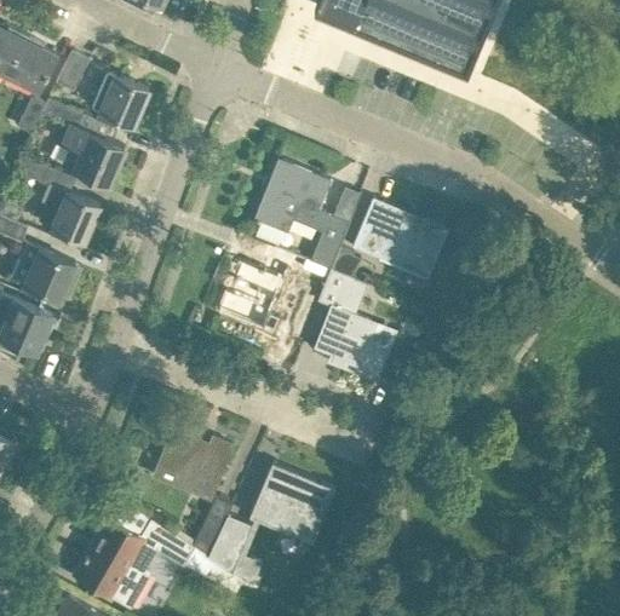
[(317,0),(315,6),(365,27),(465,68),(470,57),(477,40),(493,0),(317,0)]
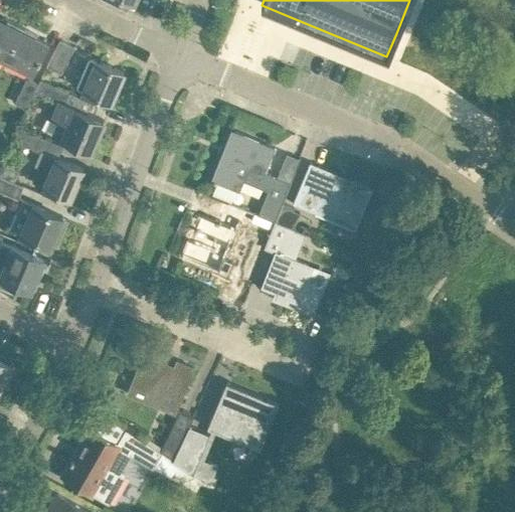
[(0,58),(5,61),(21,29),(7,21),(6,24),(0,21),(0,58)]
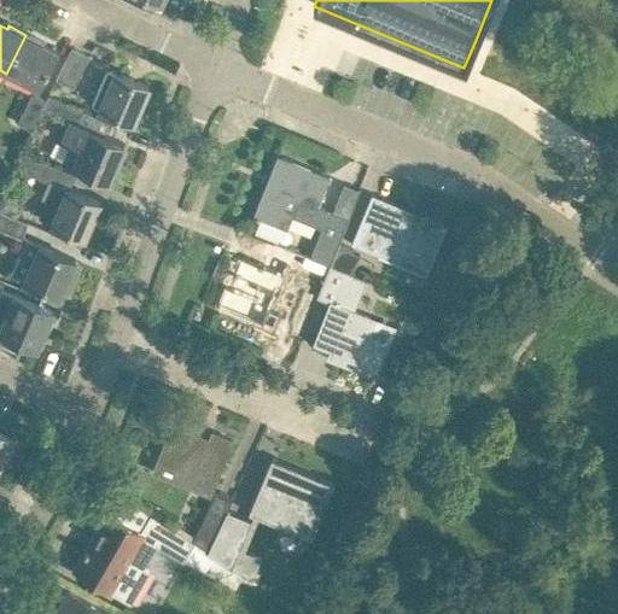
[(38,88),(54,53),(41,46),(44,44),(25,35),(6,74),(38,88)]
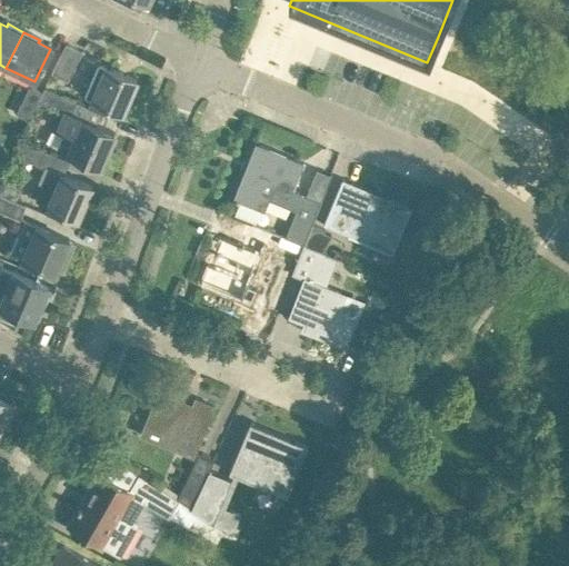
[(67,82),(81,53),(66,46),(51,75),(67,82)]
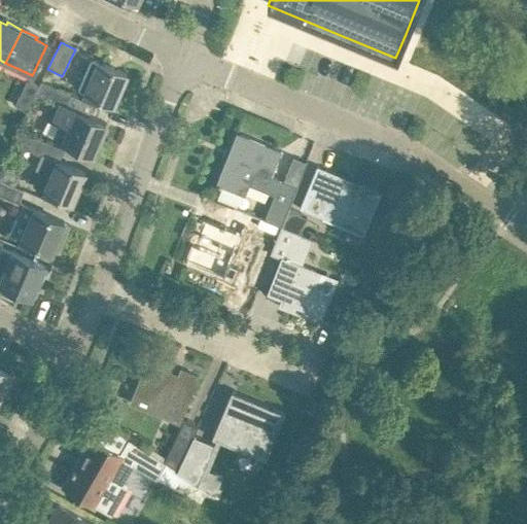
[(78,91),(113,105),(127,75),(92,60),(78,91)]
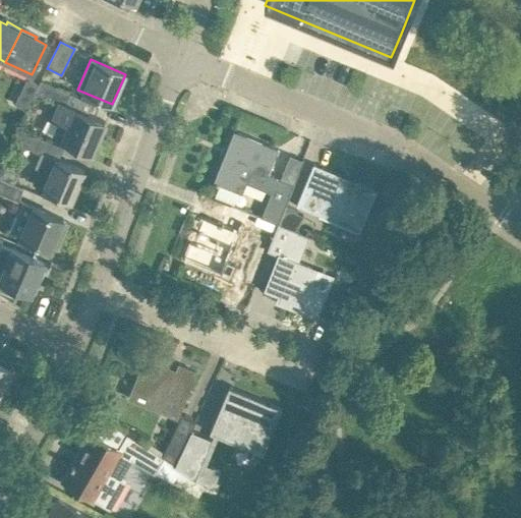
[(34,95),(38,87),(26,80),(14,106),(25,111),(34,95)]
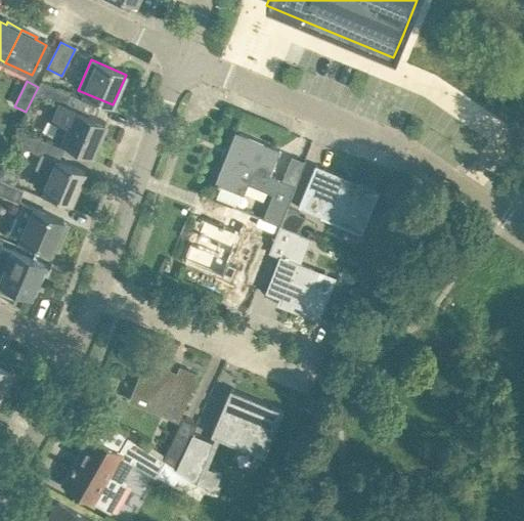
[(99,143),(96,142),(104,124),(64,106),(70,95),(40,82),(34,95),(59,105),(53,120),(69,126),(61,141),(81,149),(80,150),(93,157),(99,143)]
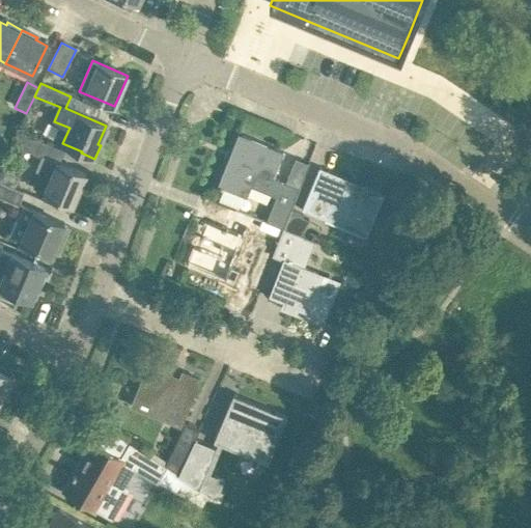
[(18,131),(11,145),(35,155),(42,141),(18,131)]
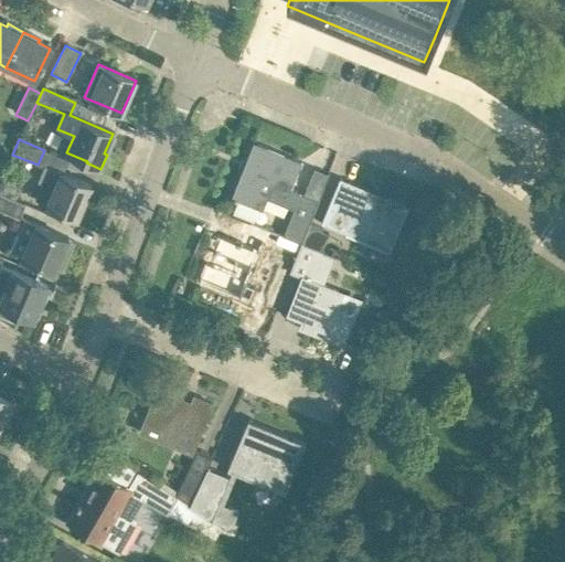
[(234,200),(233,202),(262,214),(267,200),(294,210),(283,237),(300,245),(309,223),(318,202),(290,191),(301,163),(258,146),(247,172),(243,170),(232,199),(234,200)]
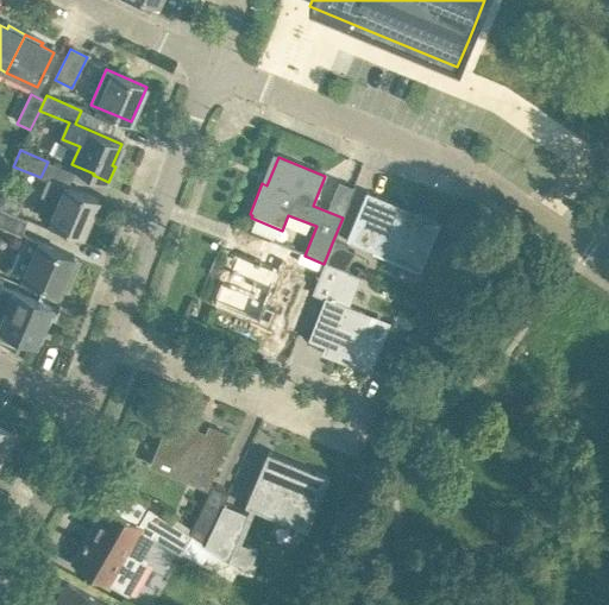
[(98,201),(48,180),(41,196),(57,203),(50,221),(82,235),(98,201)]
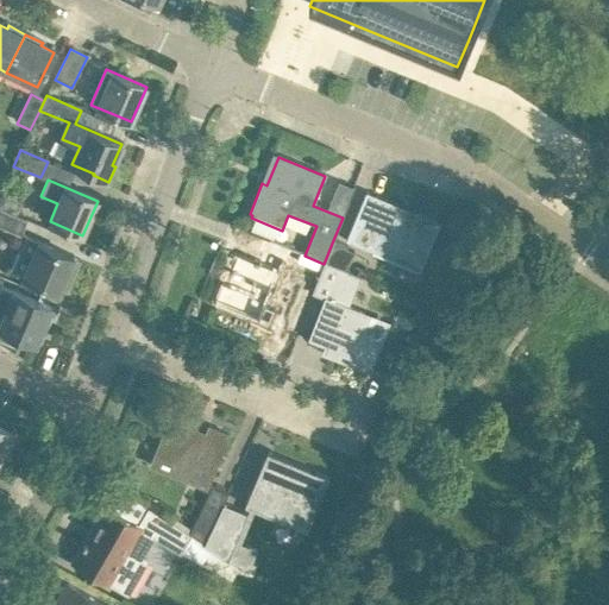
[(440,224),(366,193),(346,241),(420,272),(440,224)]
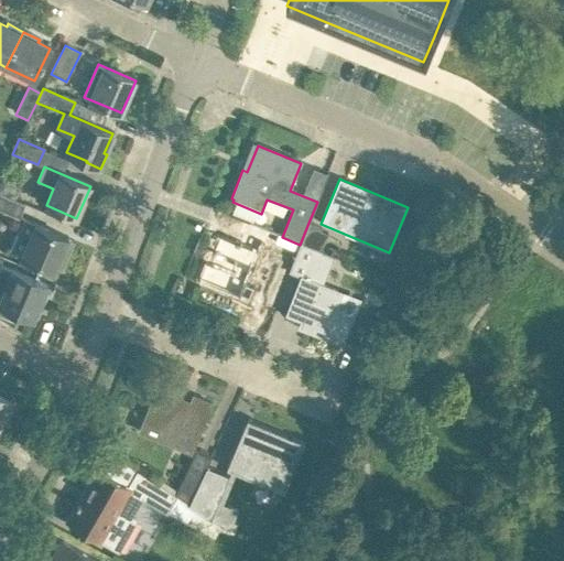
[(25,205),(0,193),(0,212),(19,220),(25,205)]
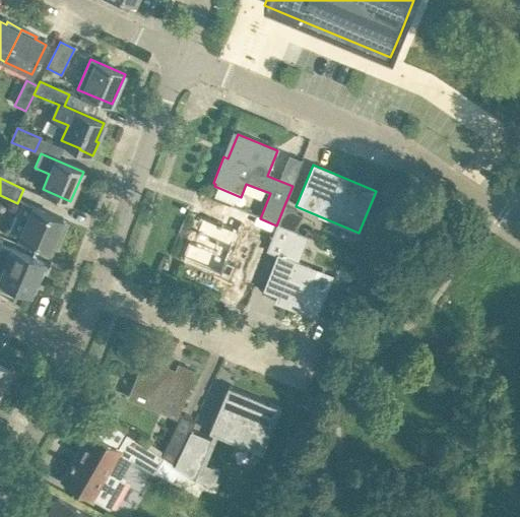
[(8,233),(50,250),(51,249),(56,251),(63,234),(58,231),(63,219),(20,202),(8,233)]
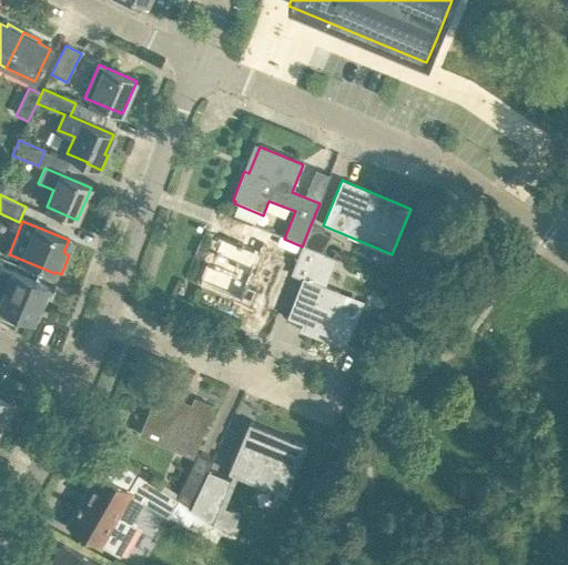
[(333,234),(311,224),(302,246),(320,253),(324,255),(333,234)]
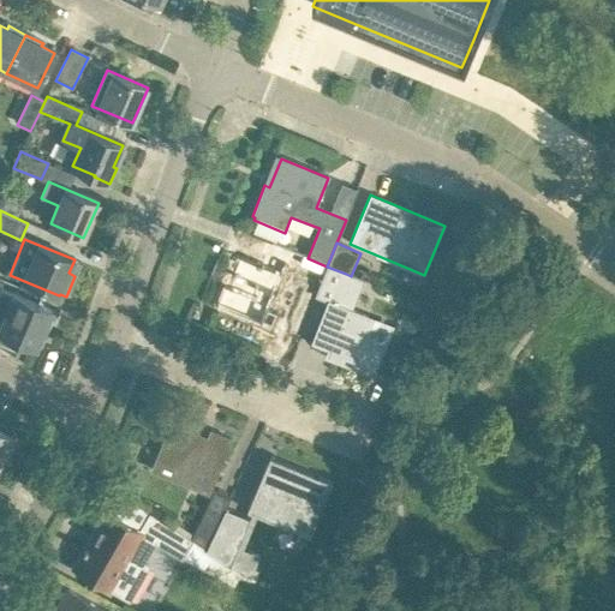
[(321,281),(327,267),(308,258),(272,244),(262,268),(240,259),(233,279),(236,280),(231,291),(224,287),(216,309),(272,330),(278,315),(267,311),(284,267),(321,281)]
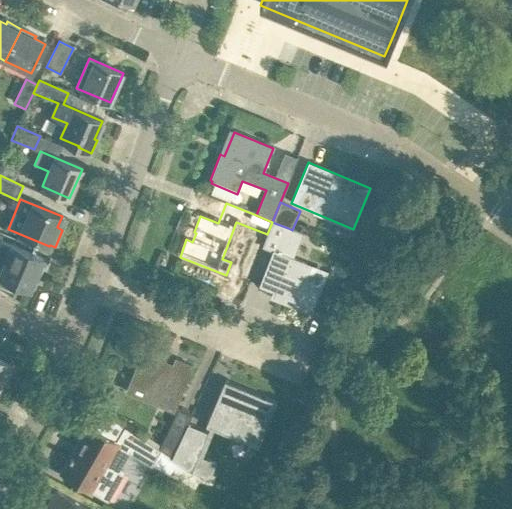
[(272,222),(267,234),(262,248),(274,253),(278,254),(288,228),(272,222)]
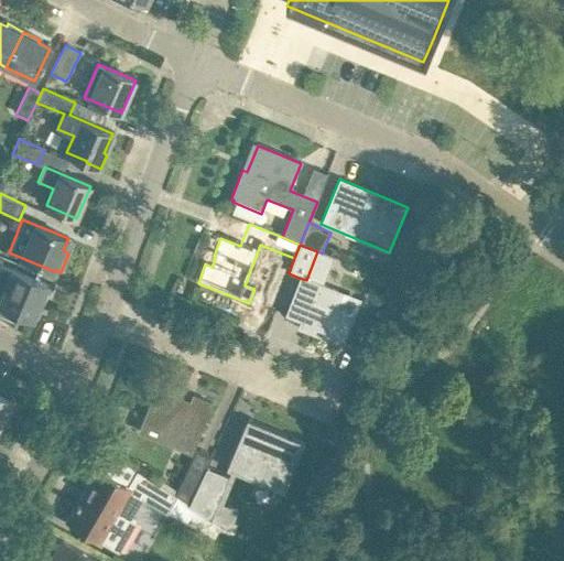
[(302,279),(286,315),(303,322),(303,320),(310,323),(307,328),(322,334),(321,336),(327,338),(328,336),(343,342),(354,314),(332,304),(337,293),(323,287),(334,258),(322,254),(317,251),(306,280),(302,279)]
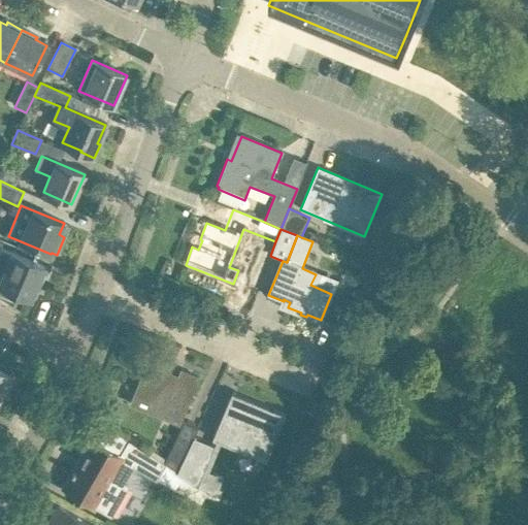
[(44,269),(44,268),(36,265),(37,263),(33,262),(33,263),(0,250),(0,295),(15,302),(20,293),(32,298),(37,285),(41,286),(47,270),(44,269)]
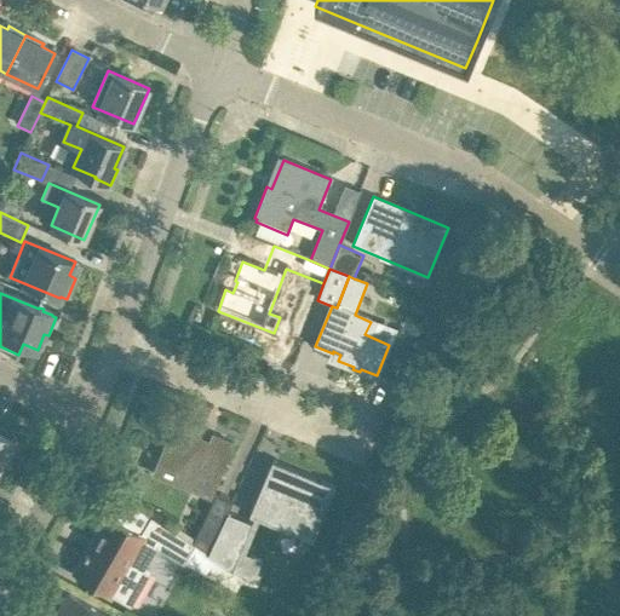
[(160,458),(158,465),(181,475),(177,484),(211,498),(233,444),(212,436),(208,445),(190,438),(191,435),(188,432),(187,433),(172,427),(160,458)]
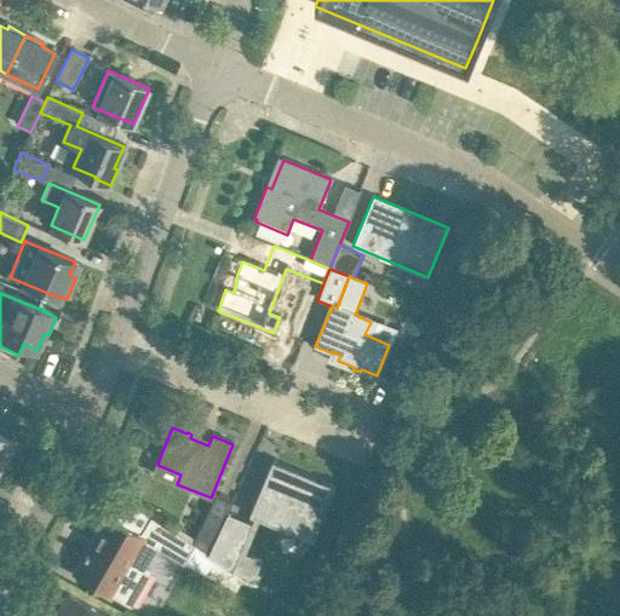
[(0,466),(15,442),(0,433),(0,466)]
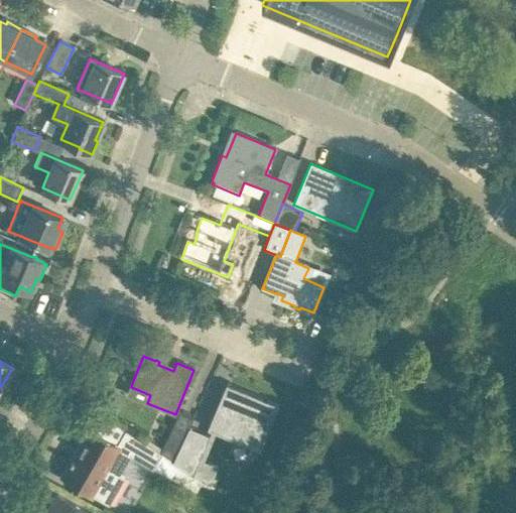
[(214,414),(207,429),(212,431),(216,433),(220,434),(220,433),(256,449),(255,450),(259,451),(278,405),(229,385),(230,383),(228,383),(216,413),(214,412),(213,413),(214,414)]
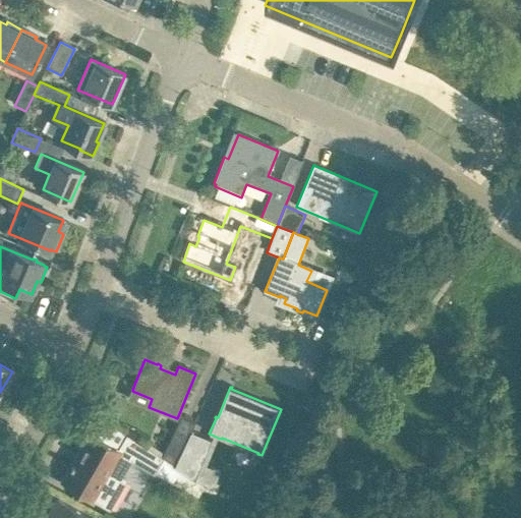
[(181,418),(162,459),(174,468),(191,433),(194,424),(181,418)]
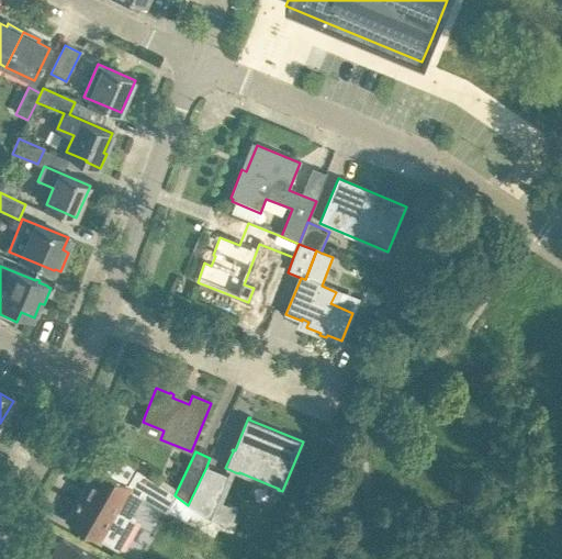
[(206,467),(188,505),(210,520),(211,520),(228,476),(206,467)]
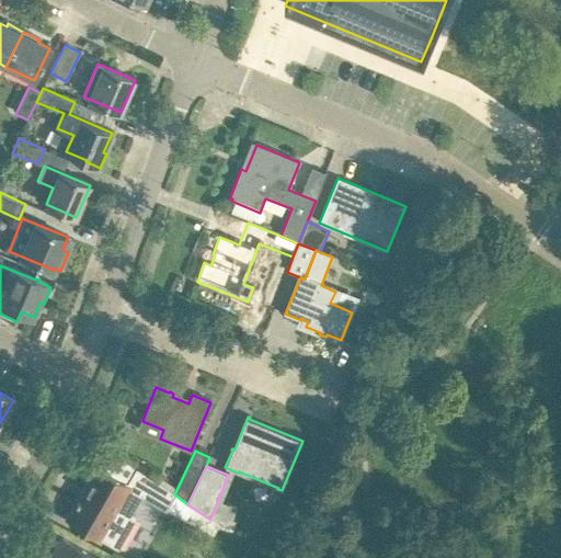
[(160,484),(136,467),(126,485),(95,467),(67,520),(102,538),(119,548),(136,517),(129,514),(140,496),(150,502),(160,484)]
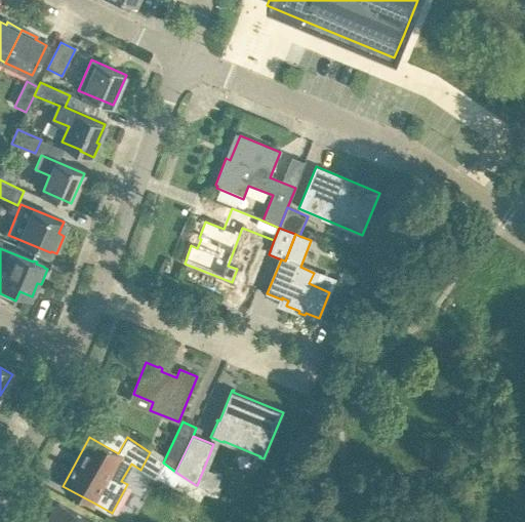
[(89,521),(58,505),(49,521),(89,521)]
